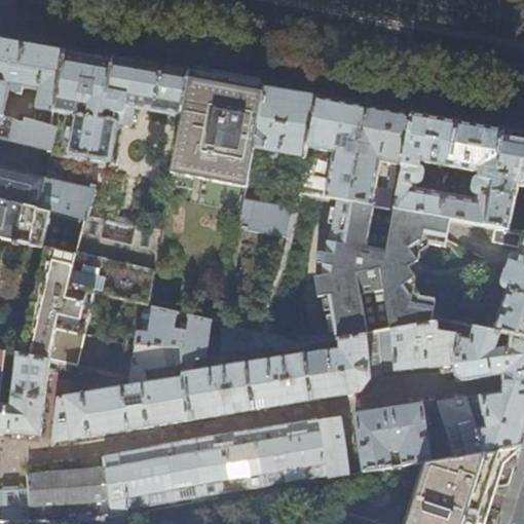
[(0,115),(2,116),(10,81),(14,84),(17,84),(17,85),(37,88),(31,120),(49,126),(52,112),(65,48),(22,41),(0,36),(0,115)]
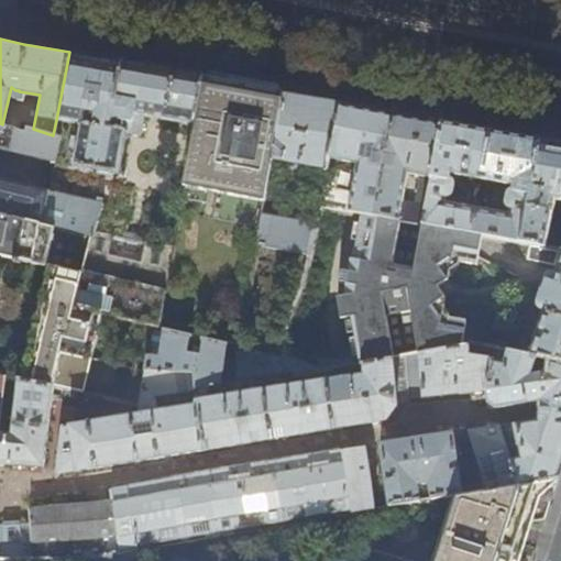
[(102,58),(69,52),(56,120),(77,123),(76,134),(69,134),(67,150),(73,151),(70,165),(117,173),(124,130),(138,133),(142,114),(194,123),(202,76),(177,72),(102,58)]
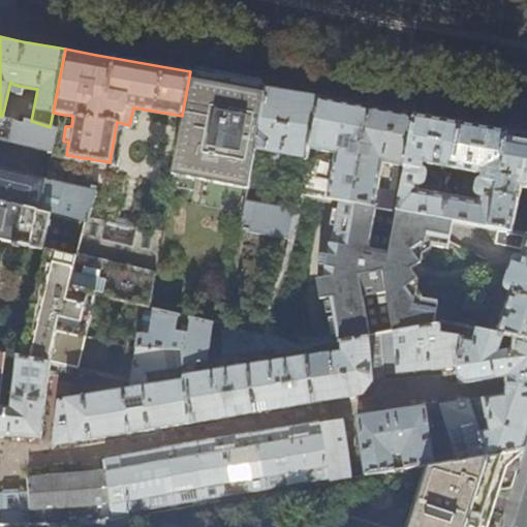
[(230,79),(190,71),(182,116),(171,173),(247,187),(254,147),(266,85),(230,79)]
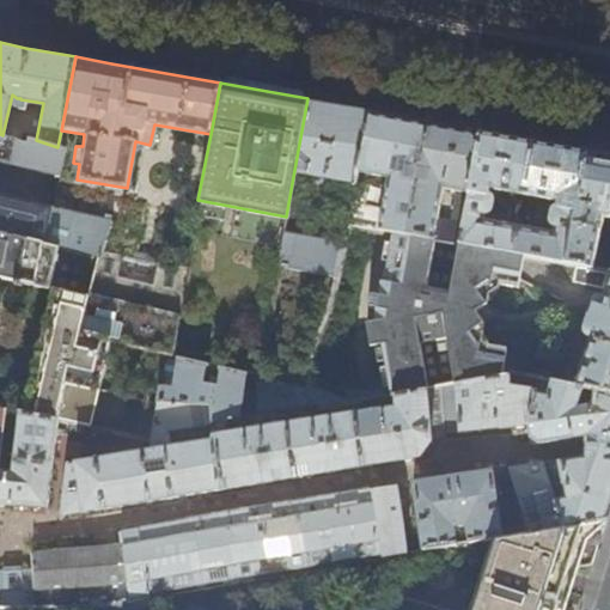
[(336,104),(307,98),(294,170),(306,172),(303,190),(334,195),(337,178),(354,181),(370,110),(336,104)]
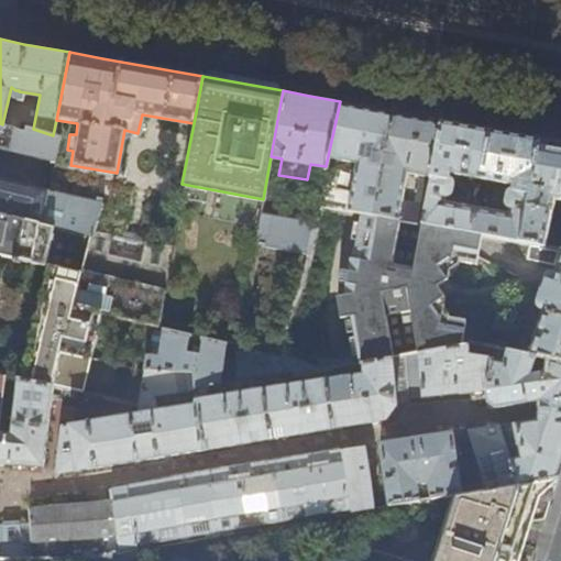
[(367,106),(340,101),(326,166),(320,189),(318,201),(360,210),(372,212),(391,110),(367,106)]
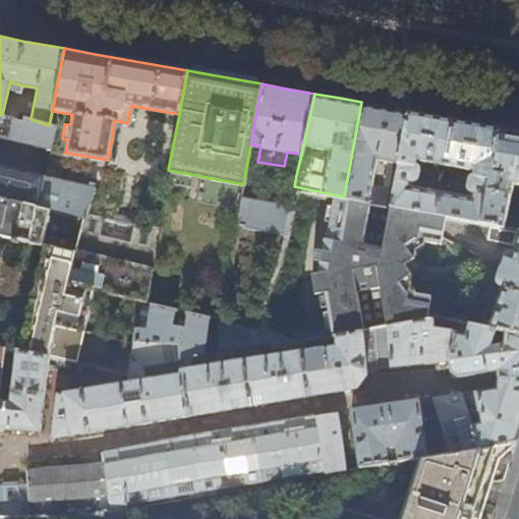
[(381,106),(361,102),(344,196),(390,205),(397,167),(387,171),(384,186),(370,184),(376,158),(398,162),(408,110),(381,106)]
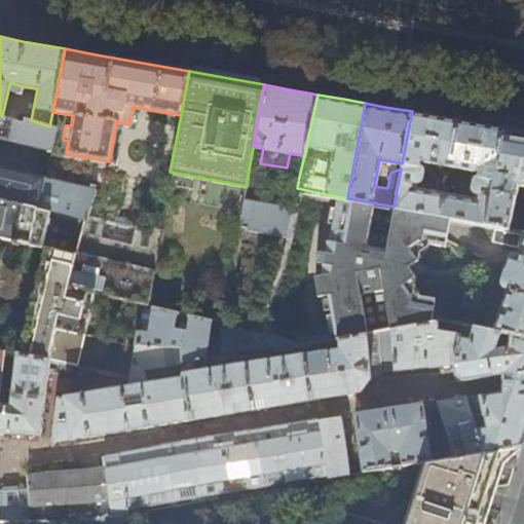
[(436,116),(412,111),(402,163),(401,169),(394,207),(441,215),(444,193),(414,187),(415,181),(419,181),(421,179),(422,170),(421,166),(418,165),(419,159),(449,164),(457,119),(436,116)]
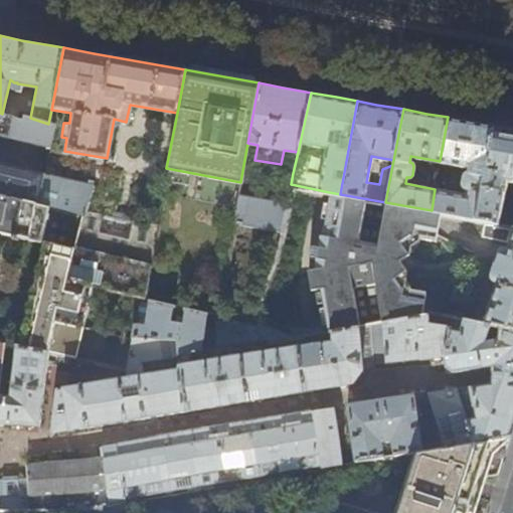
[(19,120),(2,114),(0,113),(0,193),(36,201),(42,173),(0,163),(0,135),(47,147),(52,125),(48,124),(30,118),(21,116),(19,120)]
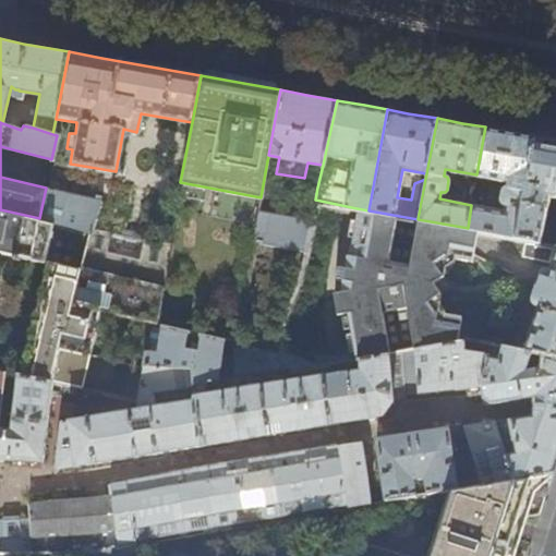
[(505,131),(485,127),(476,174),(509,181),(508,188),(505,188),(503,190),(502,197),(502,202),(503,204),(505,204),(504,210),(471,205),(468,228),(474,230),(516,238),(534,136),(505,131)]
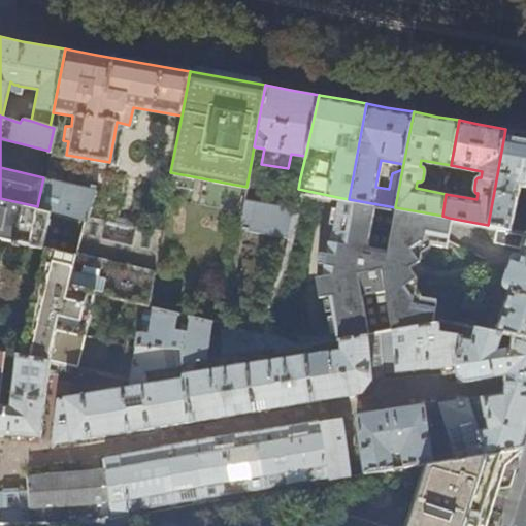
[(525,132),(505,129),(488,225),(495,226),(512,229),(519,185),(525,186),(525,132)]
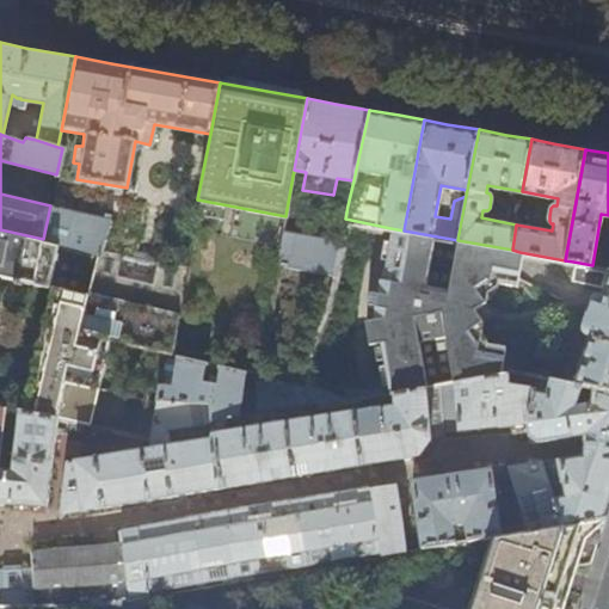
[(345,219),(348,205),(339,204),(337,217),(345,219)]
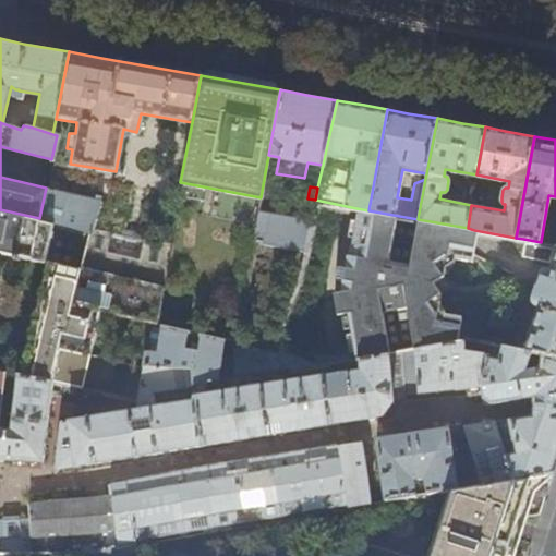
[(100,201),(46,188),(39,218),(88,232),(80,267),(160,288),(169,243),(91,229),(100,201)]
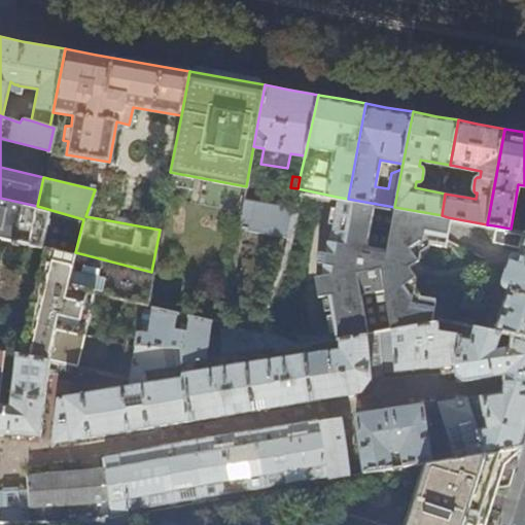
[(348,199),(337,197),(331,228),(334,229),(331,240),(325,239),(320,274),(313,274),(316,294),(325,294),(333,338),(337,337),(428,321),(432,300),(411,295),(401,285),(411,279),(405,270),(415,263),(409,254),(419,247),(442,250),(448,217),(442,215),(394,207),(348,199)]
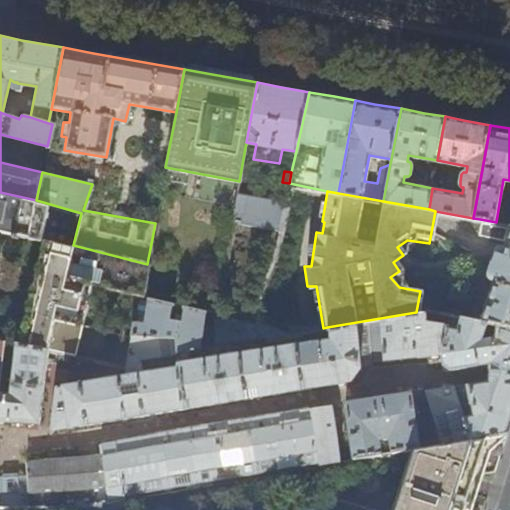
[(81,213),(36,200),(0,192),(0,228),(45,239),(73,246),(73,245),(81,213)]
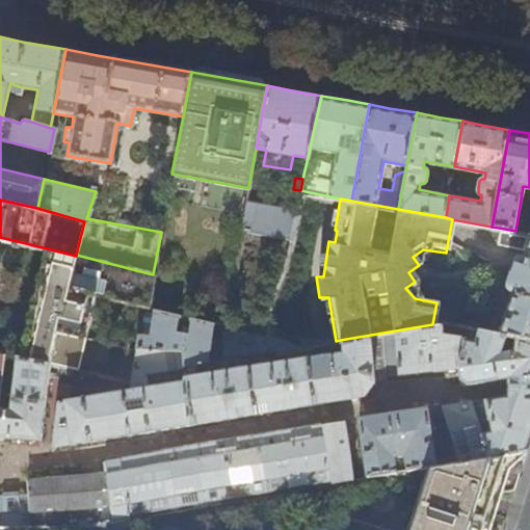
[(241,229),(289,237),(295,210),(246,201),(241,229)]
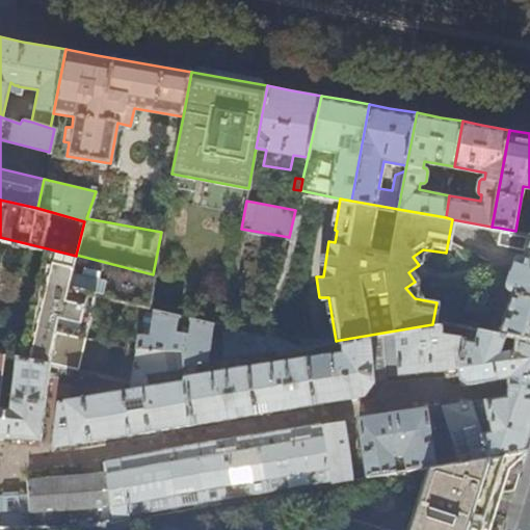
[(529,233),(515,231),(499,228),(496,240),(526,246),(498,333),(529,339),(529,233)]
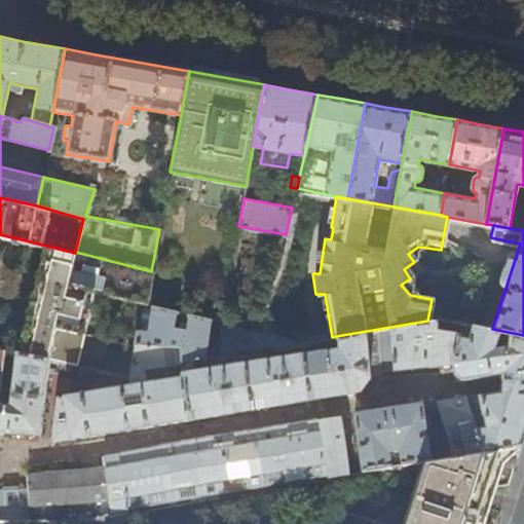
[(151,271),(75,252),(75,253),(46,246),(21,352),(48,359),(61,362),(129,377),(135,344),(83,331),(94,290),(141,301),(141,302),(145,303),(151,271)]
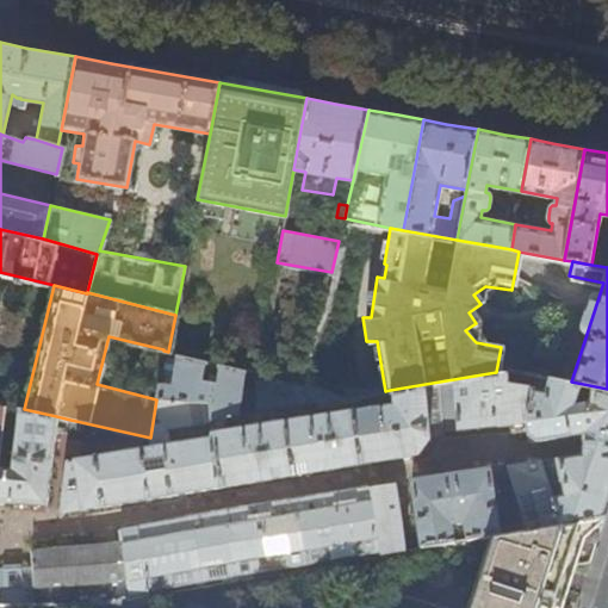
[(204,360),(168,352),(163,351),(156,399),(150,438),(70,420),(59,510),(417,452),(427,436),(426,423),(442,421),(445,427),(458,426),(458,427),(510,422),(510,425),(515,428),(523,428),(527,425),(527,433),(534,440),(582,432),(581,453),(507,465),(528,528),(602,515),(607,497),(607,389),(571,382),(519,371),(519,383),(508,380),(507,374),(504,371),(496,372),(390,390),(392,403),(248,425),(248,420),(241,421),(242,426),(225,428),(223,416),(237,414),(243,370),(218,364),(215,382),(202,379),(204,360)]
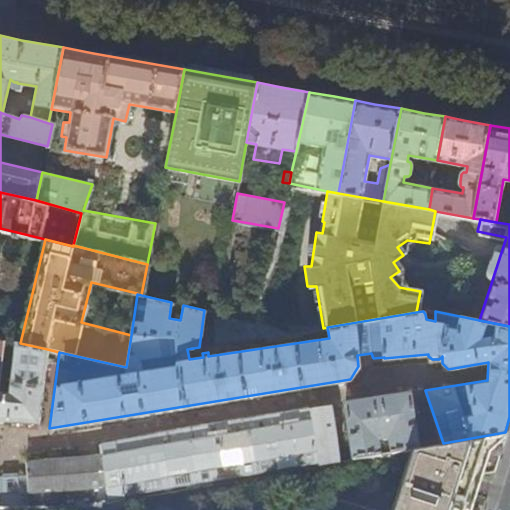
[(287,333),(257,322),(214,312),(213,339),(216,342),(261,335),(287,333)]
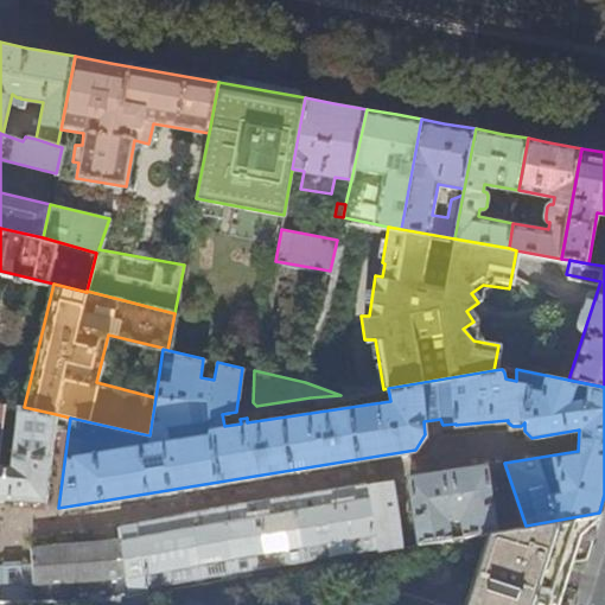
[(24,407),(6,403),(0,440),(0,496),(44,501),(56,414),(24,407)]
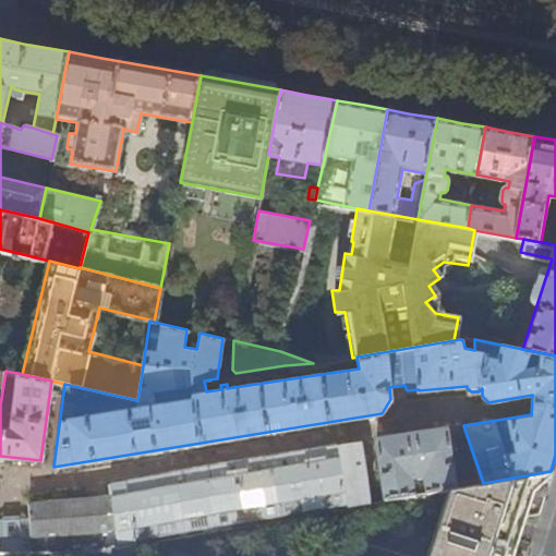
[(426,493),(450,488),(474,484),(473,478),(456,480),(448,427),(375,439),(385,499),(414,495),(412,479),(423,476),(426,493)]
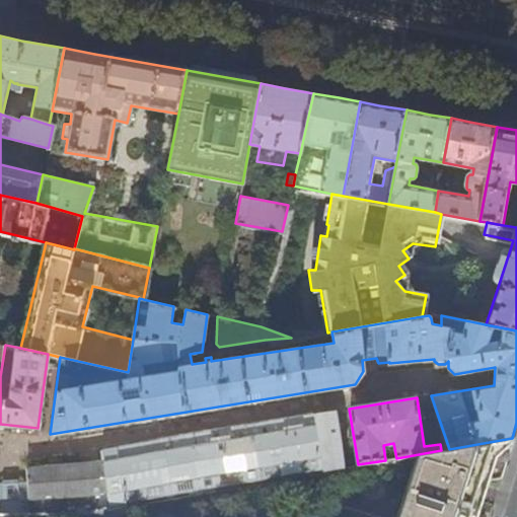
[(0,514),(90,512),(341,467),(331,410),(99,449),(101,459),(82,462),(25,465),(26,479),(0,481),(0,514)]
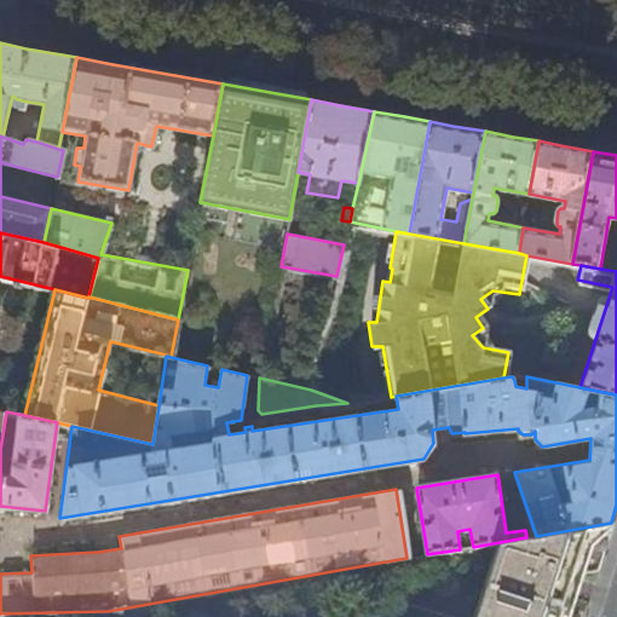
[(611,523),(536,536),(526,537),(500,542),(476,616),(559,616),(564,605),(572,577),(597,569),(611,523)]
